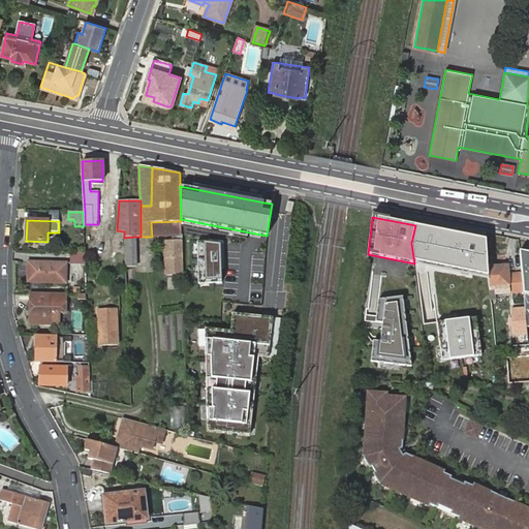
[(152,237),(177,236),(181,235),(181,221),(151,222),(152,237)]
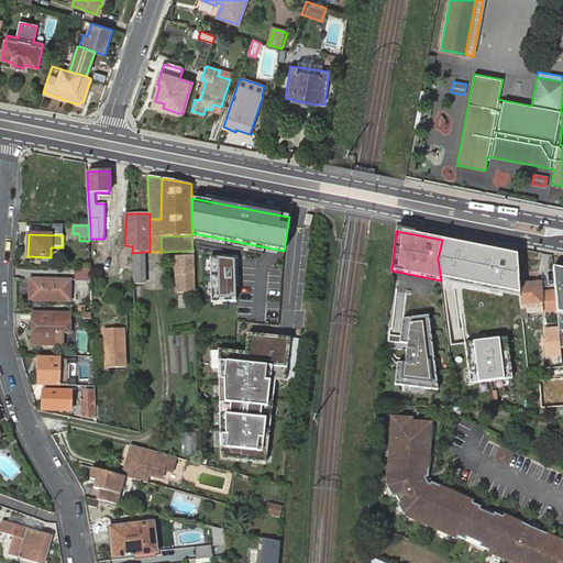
[(441,280),(459,284),(501,293),(520,296),(519,285),(519,255),(442,240),(438,258),(441,280)]
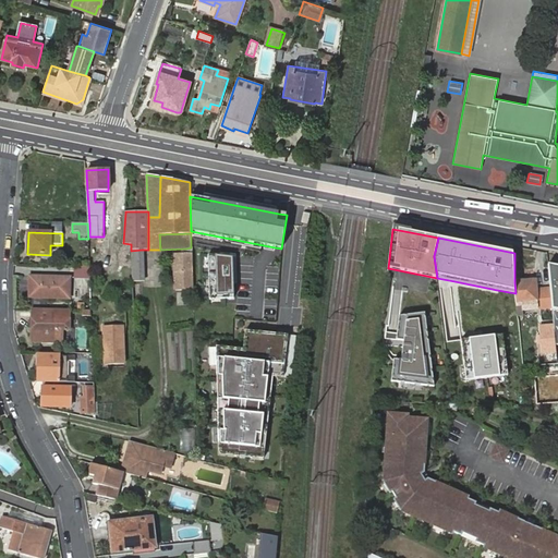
[(174,254),(176,290),(193,290),(193,275),(193,267),(192,251),(192,247),(191,247),(186,249),(186,254),(174,254)]
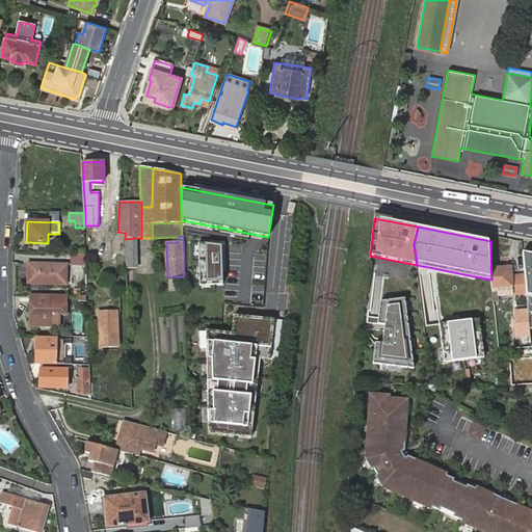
[(126,257),(126,268),(136,268),(135,238),(125,239),(125,240),(126,256),(126,257)]
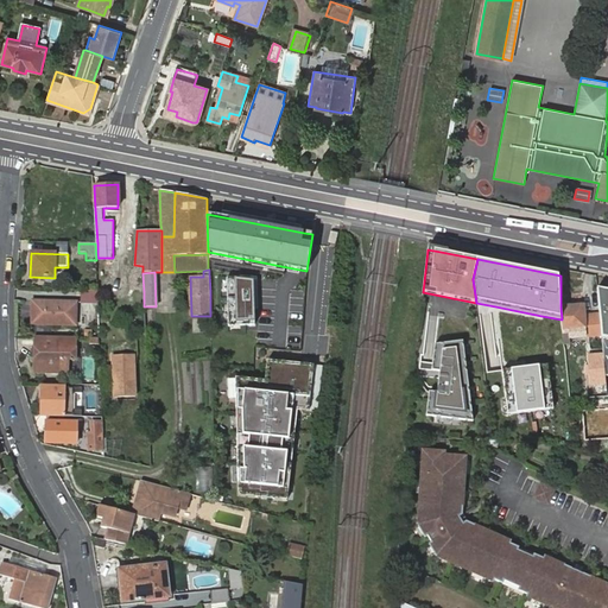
[(251,280),(226,277),(226,324),(253,324),(251,280)]
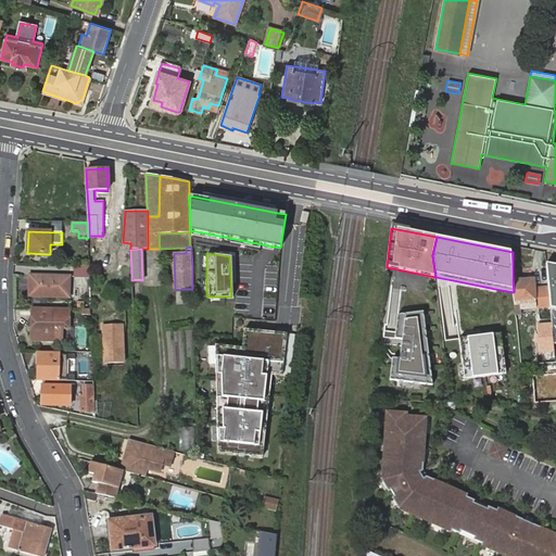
[(555,265),(545,264),(551,312),(552,325),(553,343),(555,342),(555,265)]
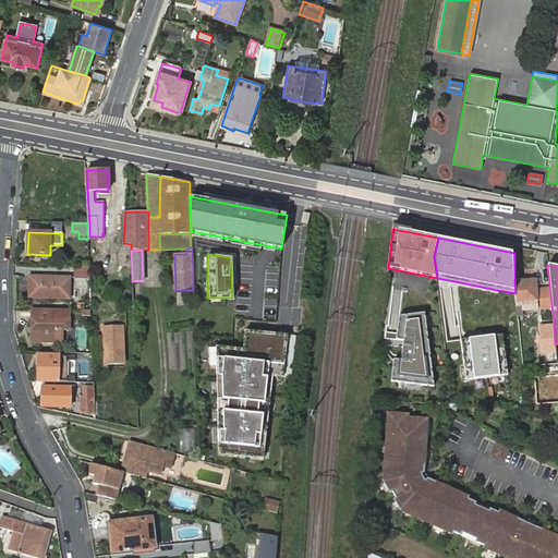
[(29,277),(29,294),(44,295),(44,298),(46,298),(69,299),(70,278),(29,277)]
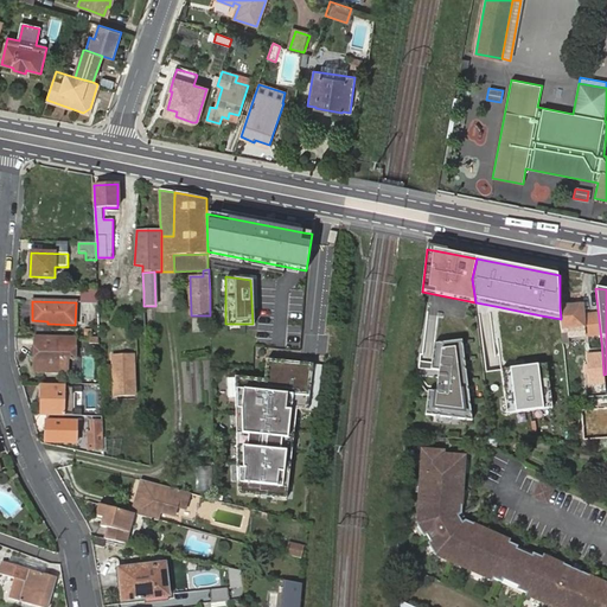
[(572,306),(560,307),(561,319),(561,328),(568,327),(569,337),(593,334),(590,312),(582,313),(582,305),(576,306),(572,306)]
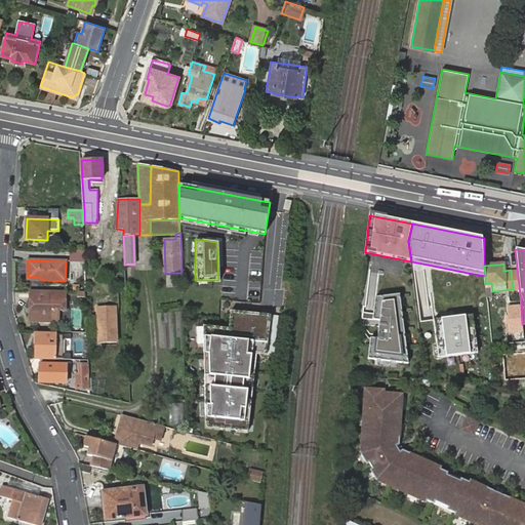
[(225,288),(238,291),(239,285),(226,283),(225,288)]
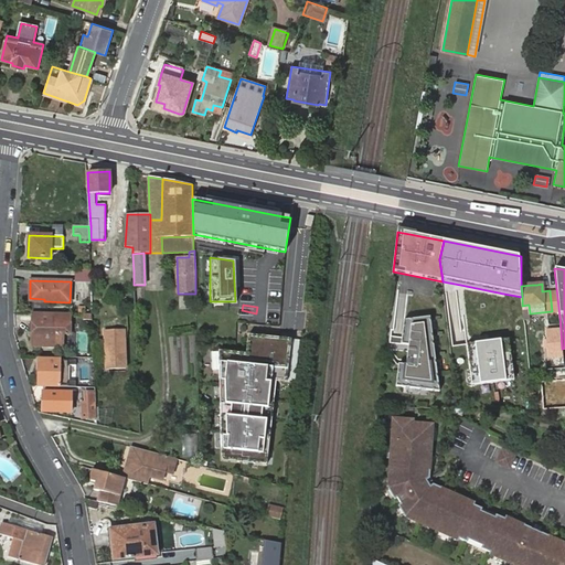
[(71,334),(71,313),(33,312),(32,323),(32,332),(32,345),(40,345),(63,347),(63,342),(63,334),(68,334),(71,334)]
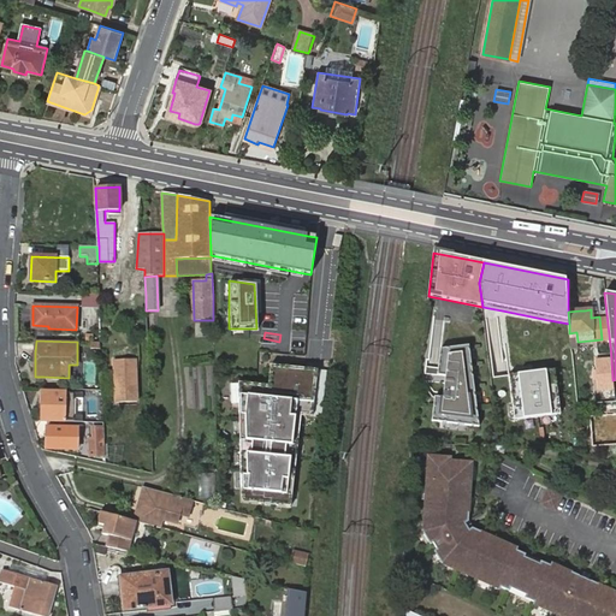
[(469,345),(440,349),(432,421),(479,427),(469,345)]
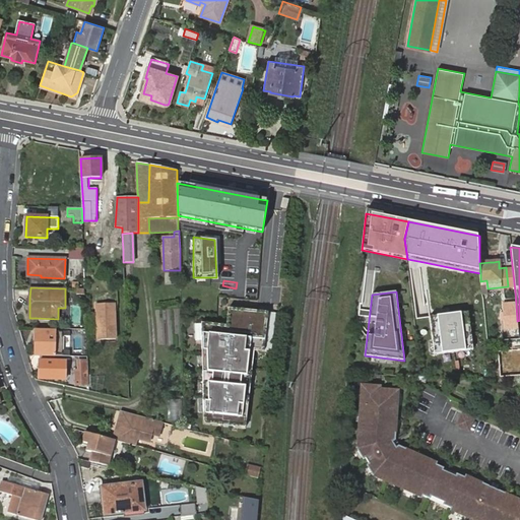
[(98,339),(116,338),(115,304),(95,304),(98,339)]
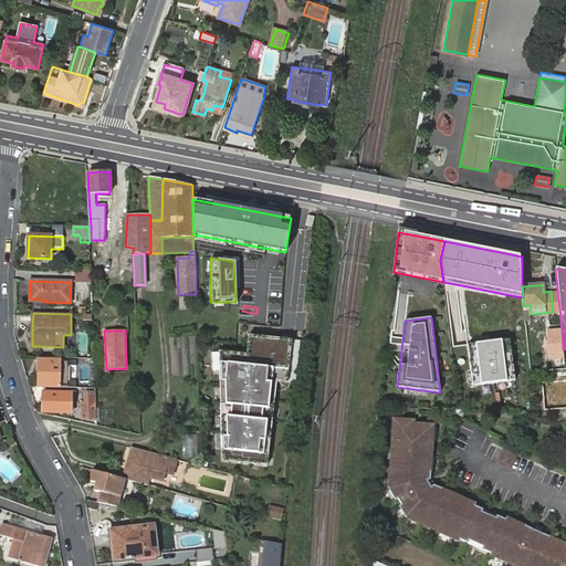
[(563,349),(562,331),(546,332),(547,341),(548,341),(551,369),(565,367),(564,359),(563,349)]
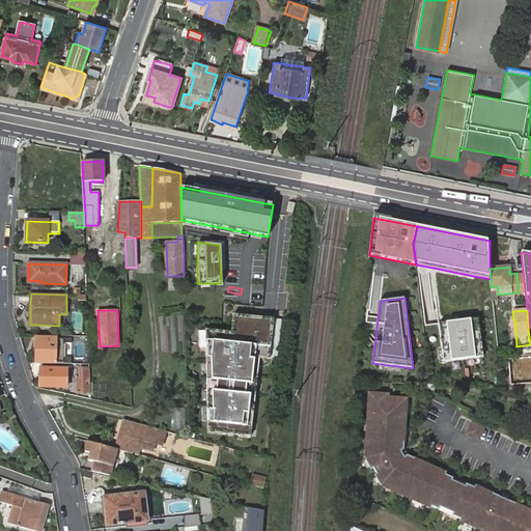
[(229,333),(204,330),(207,436),(255,440),(268,359),(278,361),(281,320),(269,318),(263,318),(231,315),(229,333)]
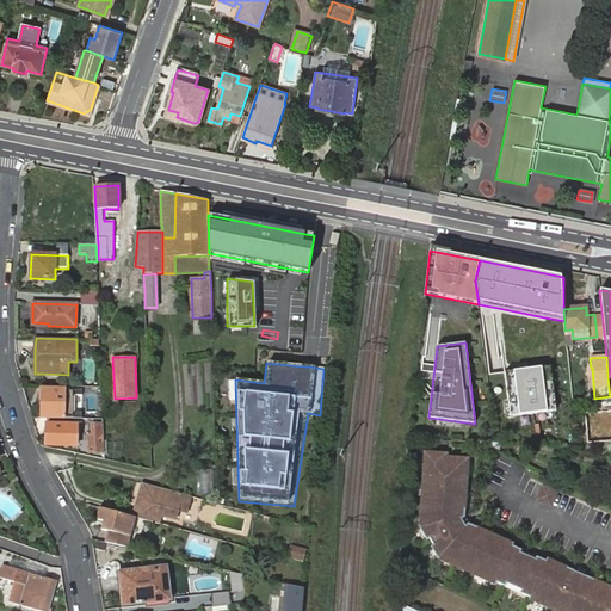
[(556,412),(550,366),(504,372),(510,418),(556,412)]
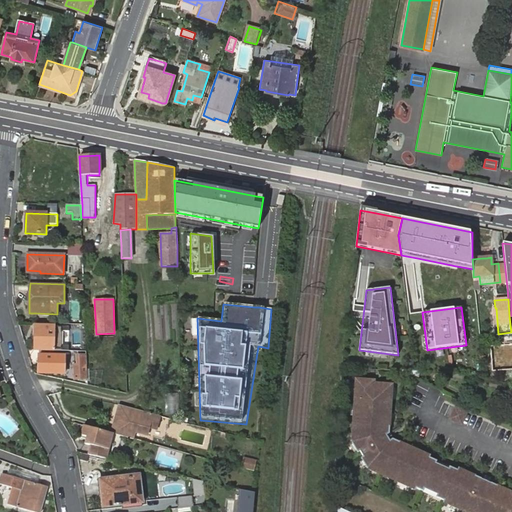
[(34,350),(62,351),(62,331),(65,331),(65,326),(62,326),(35,326),(34,350)]
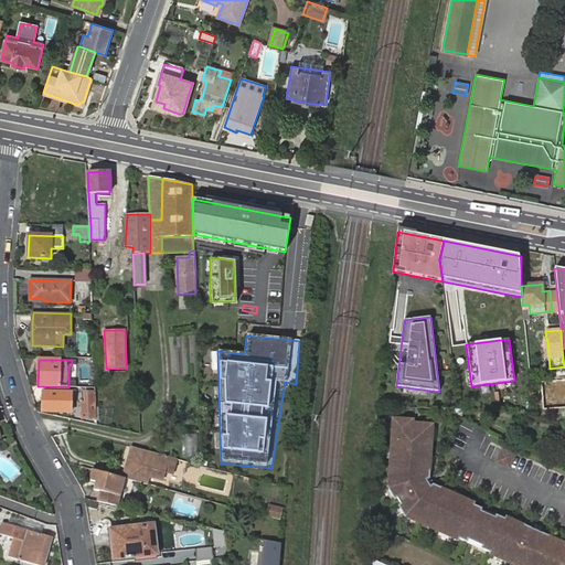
[(95,394),(94,388),(89,388),(91,391),(89,391),(91,394),(91,397),(91,398),(91,403),(82,404),(83,419),(85,419),(95,418),(94,403),(95,401),(95,394)]
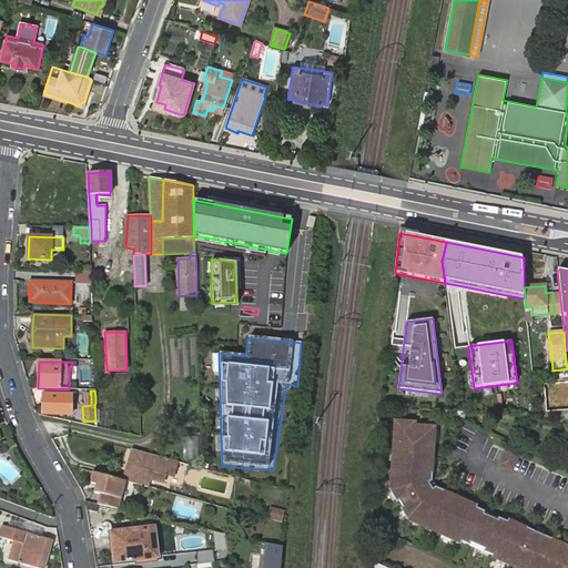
[(72,394),(42,394),(41,415),(72,415),(72,394)]
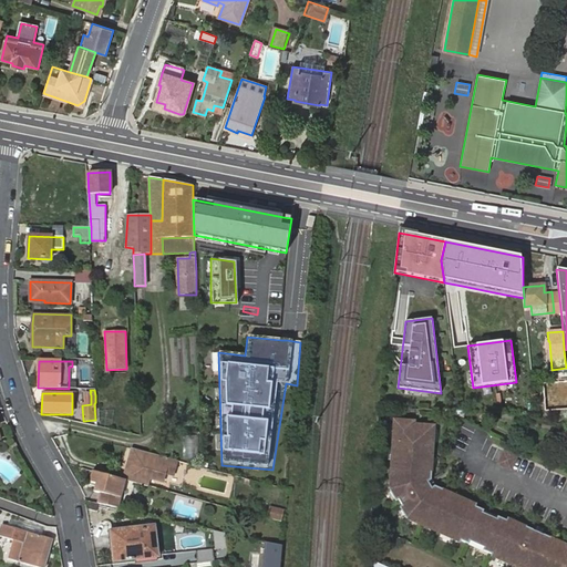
[(535,534),(536,531),(508,518),(507,521),(500,517),(498,519),(483,513),(484,511),(476,507),(477,505),(430,484),(434,426),(414,424),(414,422),(394,421),(392,452),(391,466),(390,491),(397,502),(400,500),(402,503),(403,506),(400,508),(406,519),(423,526),(440,533),(461,543),(462,540),(470,544),(470,542),(485,548),(484,550),(492,554),(491,556),(516,566),(566,566),(566,544),(542,534),(540,537),(535,534)]
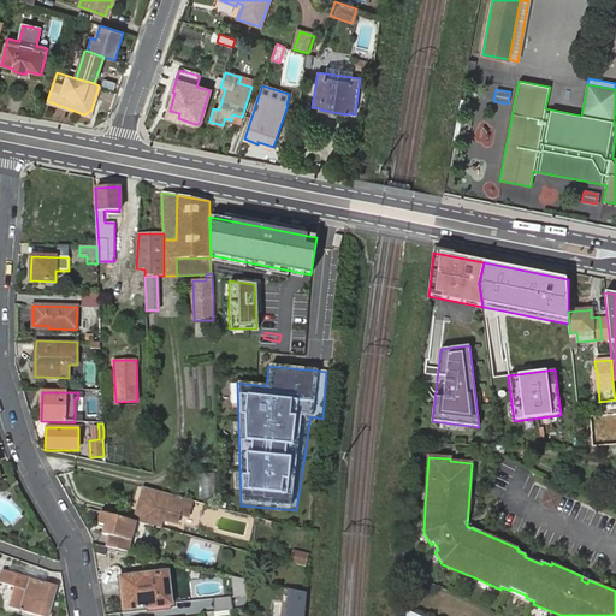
[(146,525),(160,528),(163,520),(177,525),(179,515),(188,517),(193,502),(175,496),(144,487),(134,522),(135,522),(138,523),(146,525)]
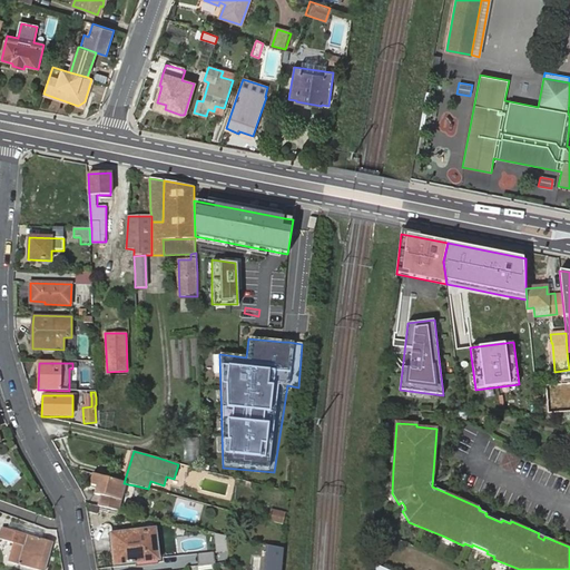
[(510,465),(516,468),(520,459),(507,453),(501,465),(508,469),(510,465)]
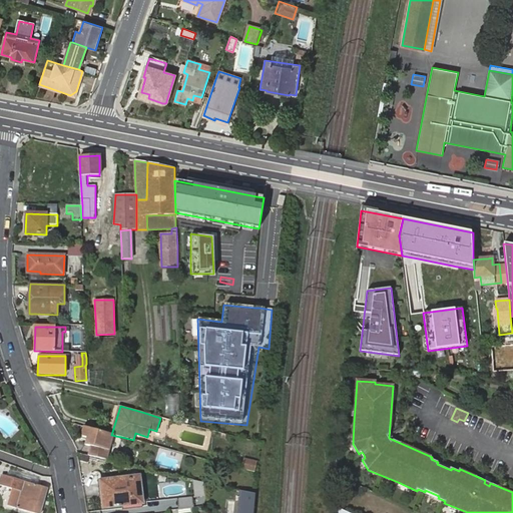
[(112,435),(111,435),(105,433),(83,426),(81,436),(87,438),(89,438),(87,446),(90,447),(88,456),(105,460),(108,451),(112,435)]
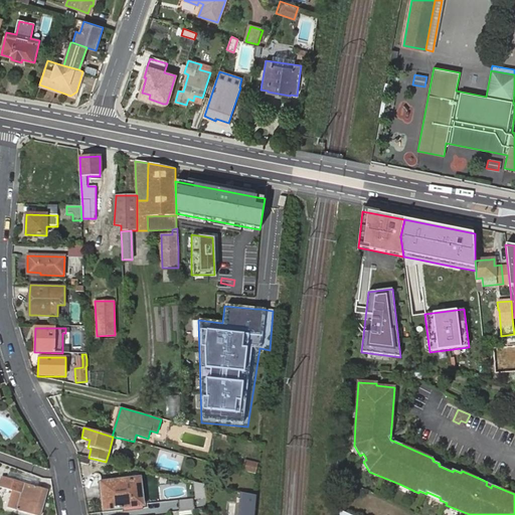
[(252,474),(254,463),(241,460),(238,471),(252,474)]
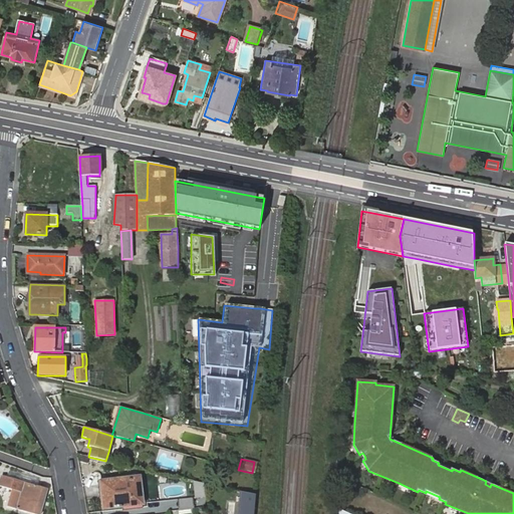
[(7,477),(3,476),(0,485),(12,490),(7,507),(34,513),(40,513),(48,489),(38,486),(39,482),(8,473),(7,477)]
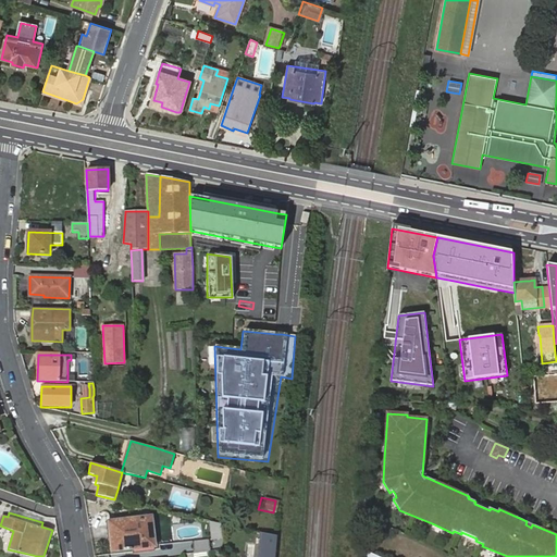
[(529,517),(527,521),(525,524),(531,528),(532,524),(534,520),(529,517)]
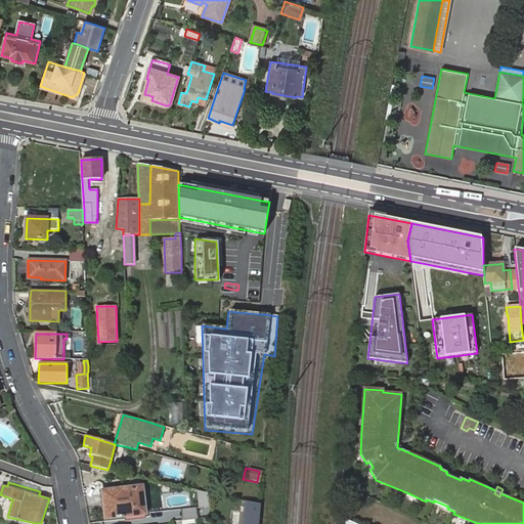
[(105,508),(106,519),(117,518),(117,519),(125,518),(125,516),(145,514),(142,488),(113,491),(103,492),(105,508)]
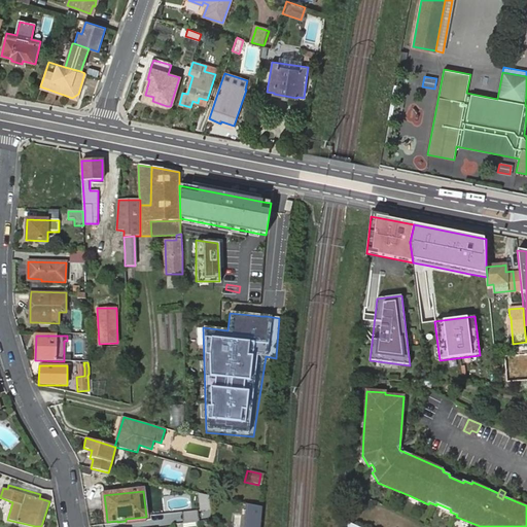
[(198,499),(200,508),(207,506),(205,498),(198,499)]
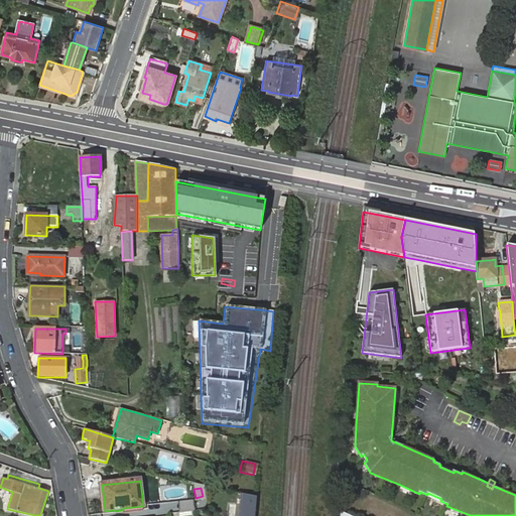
[(236,495),(235,515),(252,515),(253,495),(236,495)]
